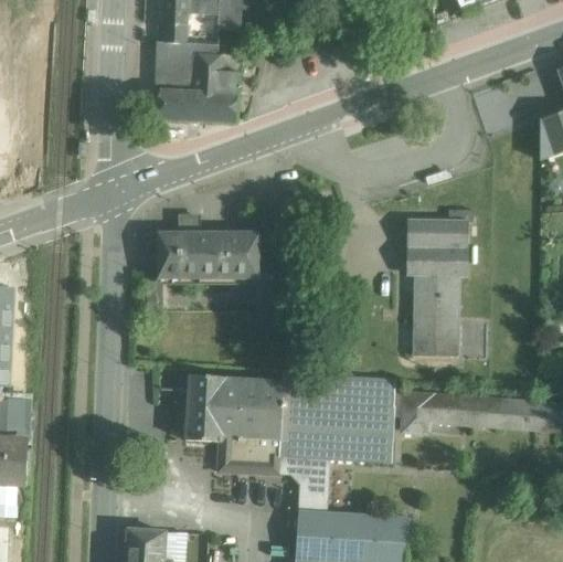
[(161,0),(160,41),(184,42),(184,34),(194,34),(194,22),(186,22),(187,11),(187,0),(161,0)]
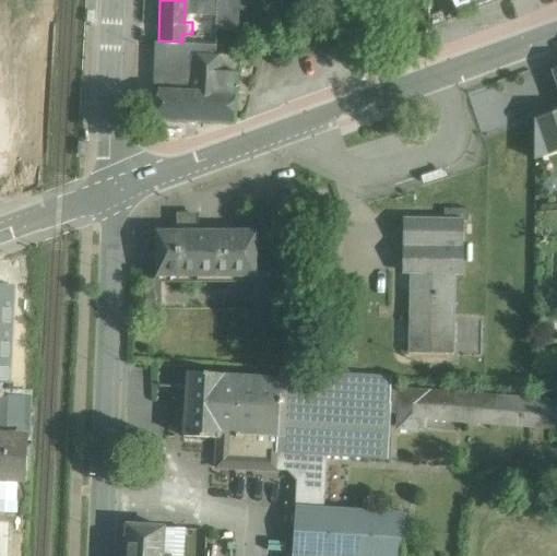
[(185,0),(185,11),(215,12),(215,0),(185,0)]
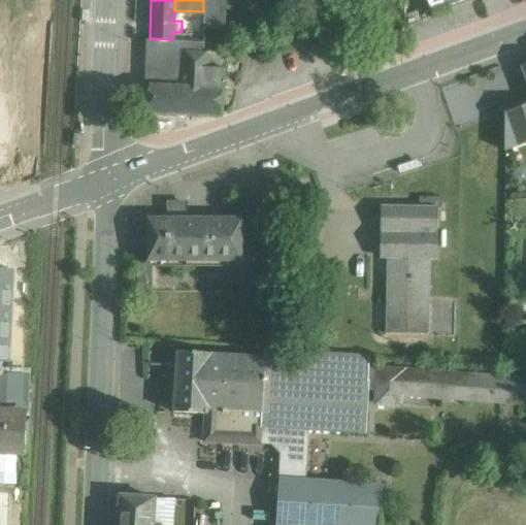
[(203,0),(203,11),(202,25),(224,26),(224,0),(203,0)]
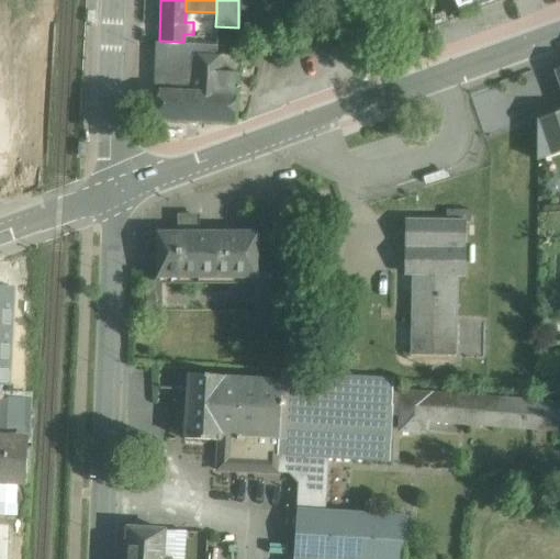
[(452,0),(458,12),(492,0),(452,0)]
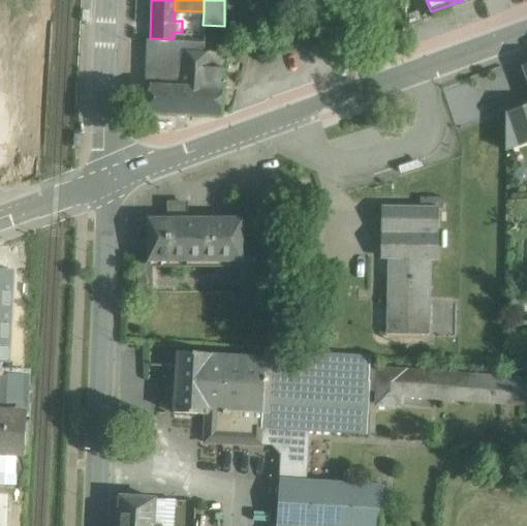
[(203,40),(175,39),(173,39),(150,38),(146,38),(145,84),(149,84),(148,111),(220,114),(222,67),(220,67),(221,51),(203,50),(203,40)]
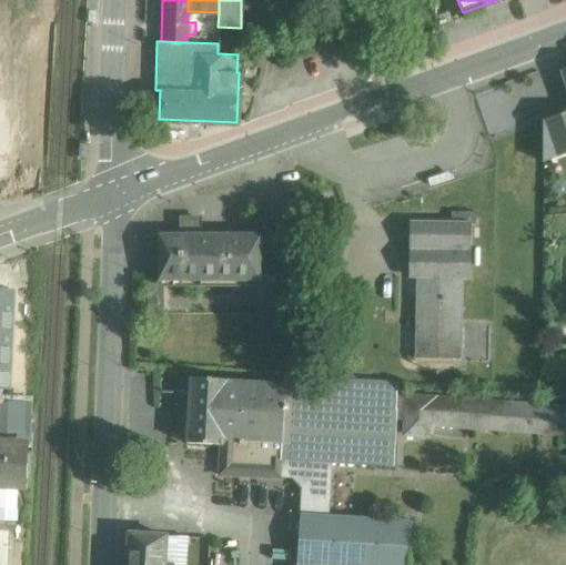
[(565,111),(542,120),(542,144),(542,159),(565,150),(565,111)]
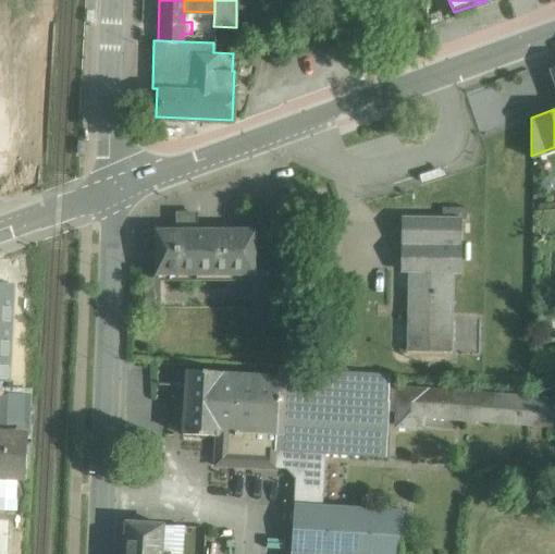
[(465,206),(441,205),(440,217),(465,218),(465,206)]
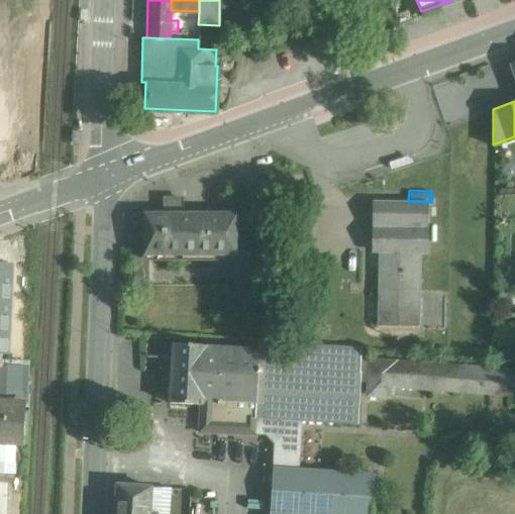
[(179,196),(163,196),(163,210),(180,210),(179,196)]
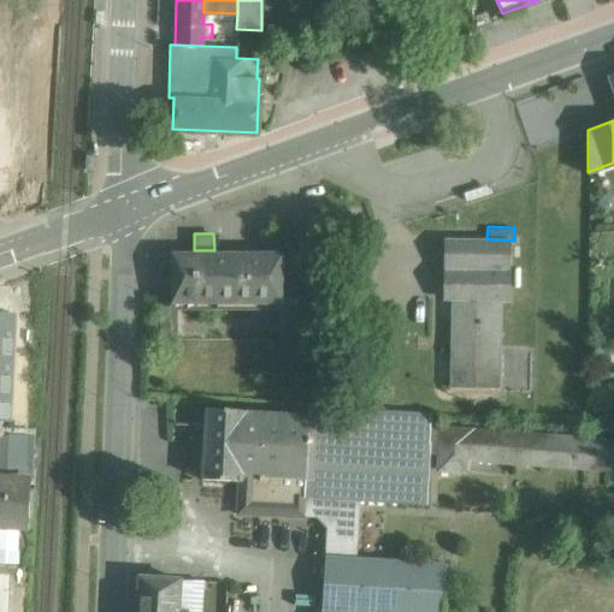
[(486,239),(443,239),(443,297),(453,297),(450,386),(496,386),(497,298),(507,298),(508,241),(486,239)]
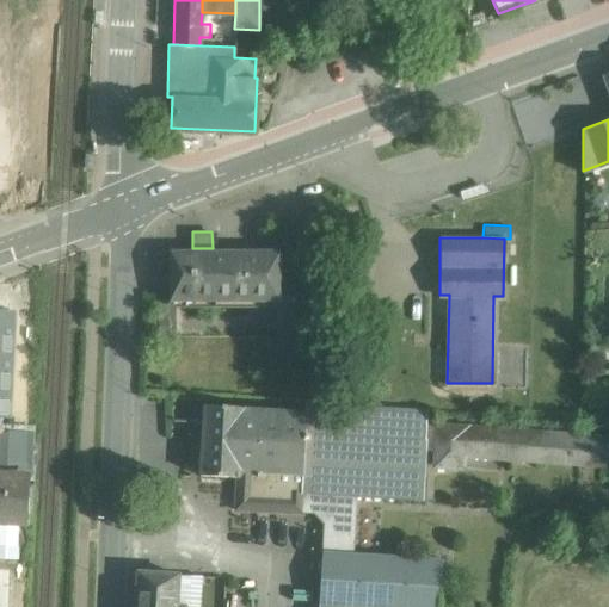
[(192,248),(172,248),(172,291),(203,291),(203,303),(243,303),(243,297),(276,296),(275,247),(213,248),(192,248)]
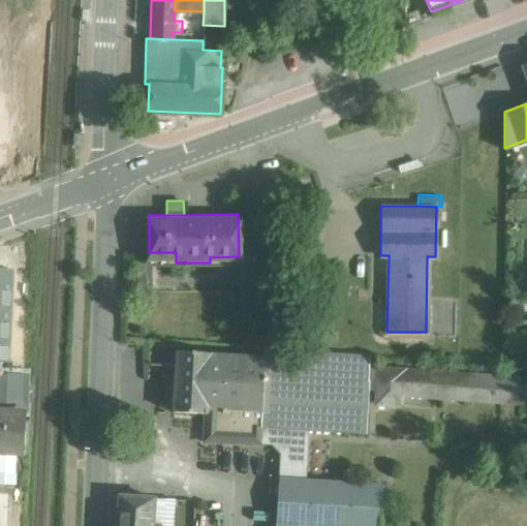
[(0,364),(5,365),(11,270),(0,268),(0,364)]
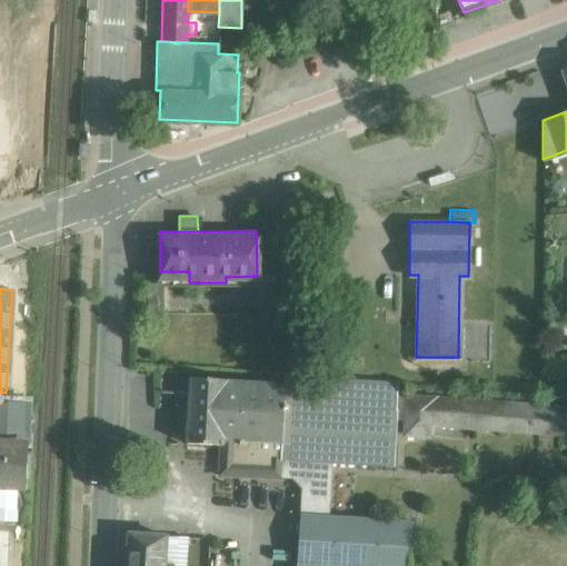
[(396,381),(284,375),(284,383),(285,383),(284,401),(395,408),(396,395),(396,381)]
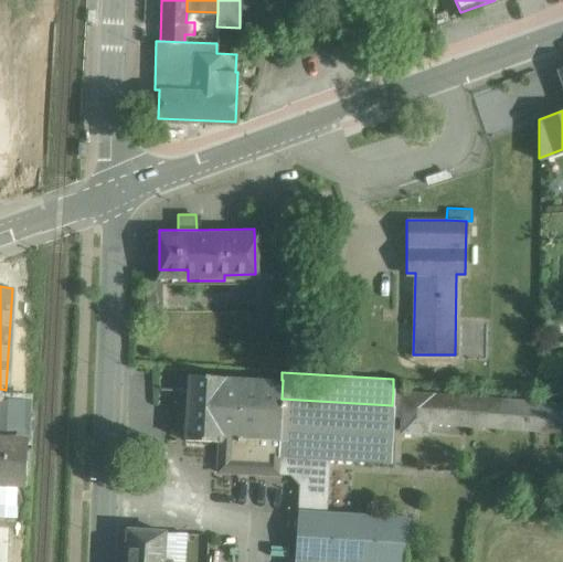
[(282,380),(188,374),(183,438),(220,441),(218,468),(277,472),(277,470),(278,455),(282,399),(283,380),(282,380)]
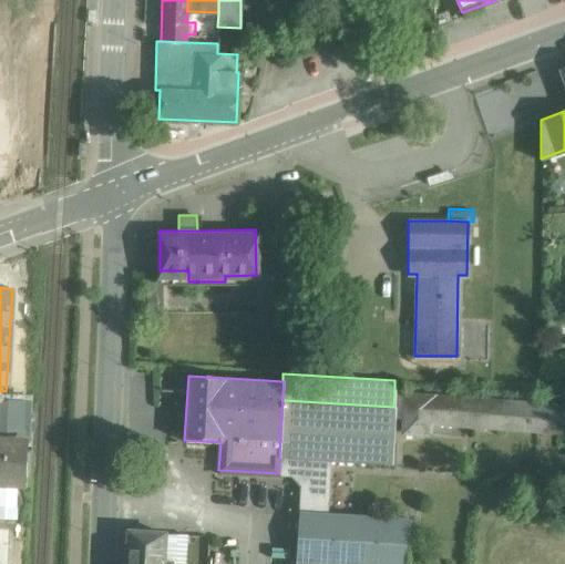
[(563,404),(406,393),(404,395),(394,393),(393,407),(393,416),(403,416),(402,431),(428,432),(429,421),(562,430),(563,404)]
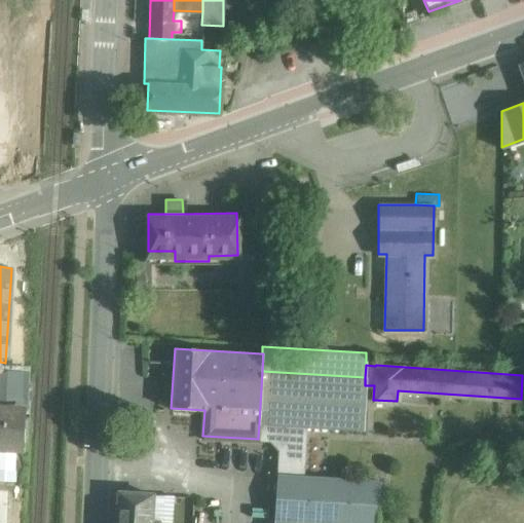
[(0,406),(25,408),(26,397),(7,396),(9,371),(0,371),(0,406)]
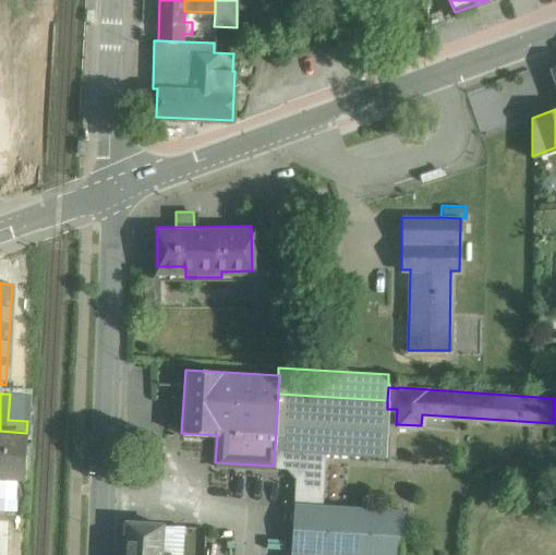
[(28,396),(10,394),(8,420),(27,421),(28,396)]
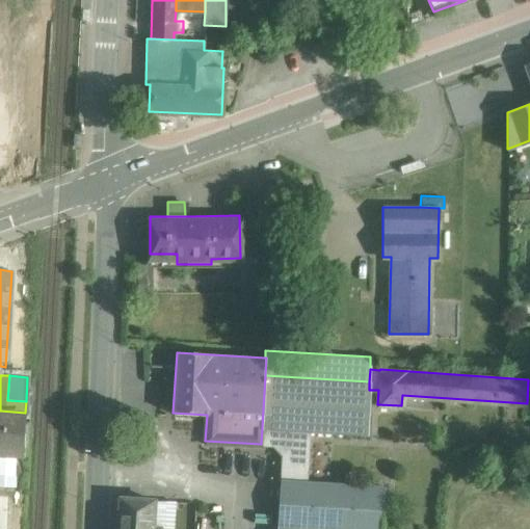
[(369,381),(265,375),(262,428),(308,430),(334,431),(334,432),(336,432),(336,431),(365,433),(365,434),(367,434),(369,390),(369,381)]
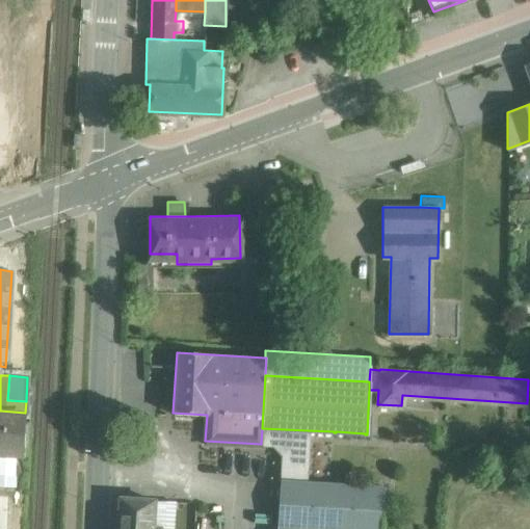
[(0,450),(23,452),(25,413),(0,411),(0,450)]
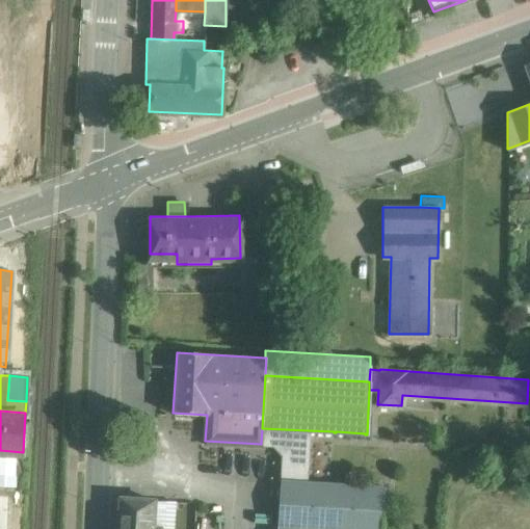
[(379,528),(383,485),(305,480),(308,430),(262,428),(261,443),(273,444),(283,454),(281,479),(279,479),(276,528),(277,528),(379,528)]
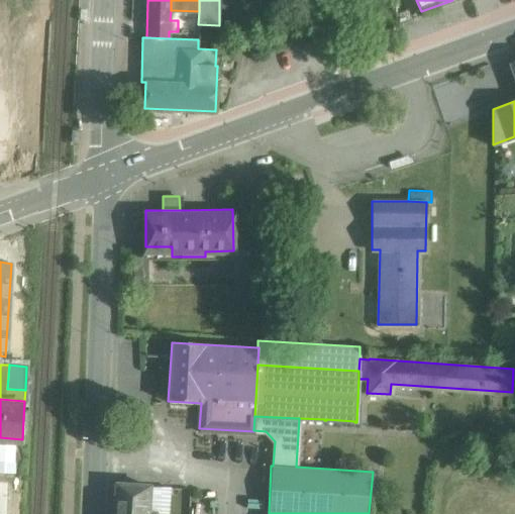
[(147,513),(149,484),(116,483),(114,513),(147,513)]
